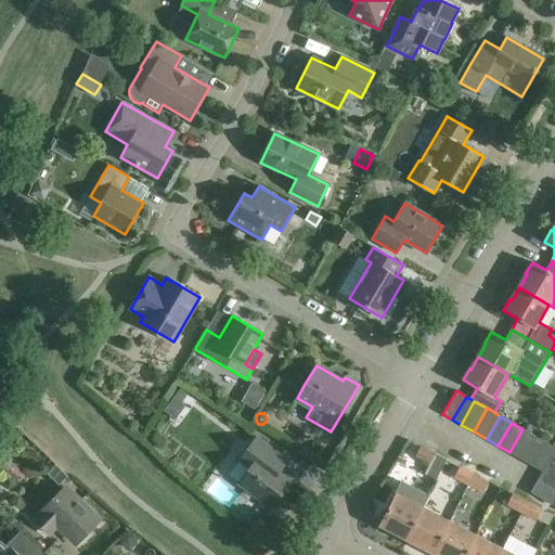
[(520,459),(533,436),(523,429),(510,452),(520,459)]
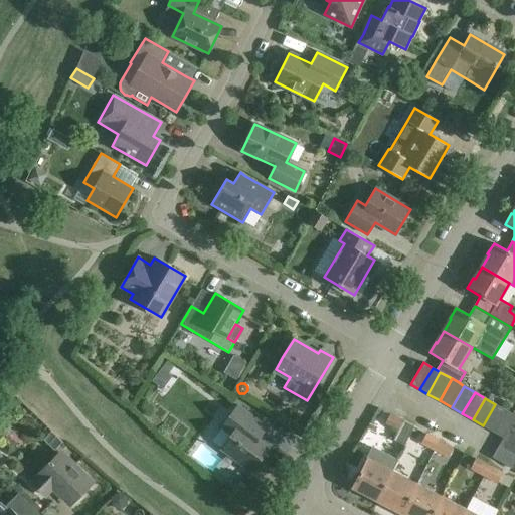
[(495,404),(483,425),(493,432),(506,410),(495,404)]
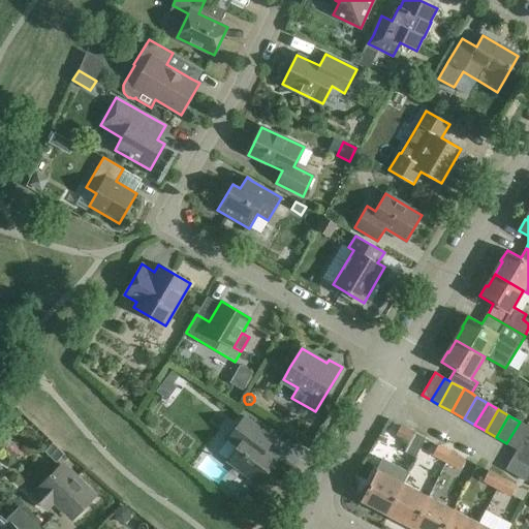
[(273,439),(257,427),(244,416),(227,439),(238,446),(226,461),(257,484),(278,458),(266,448),(273,439)]
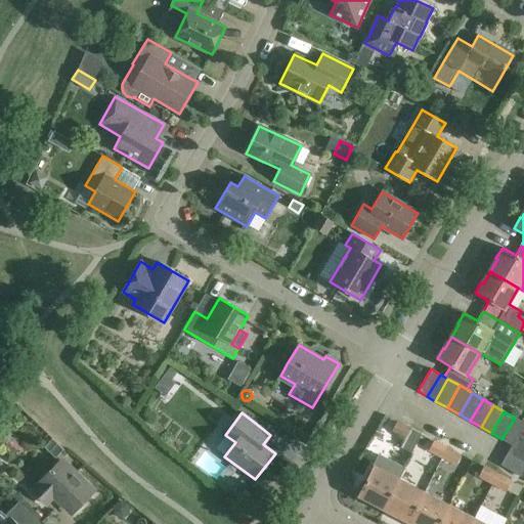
[(513,445),(523,425),(523,423),(515,418),(501,439),(513,445)]
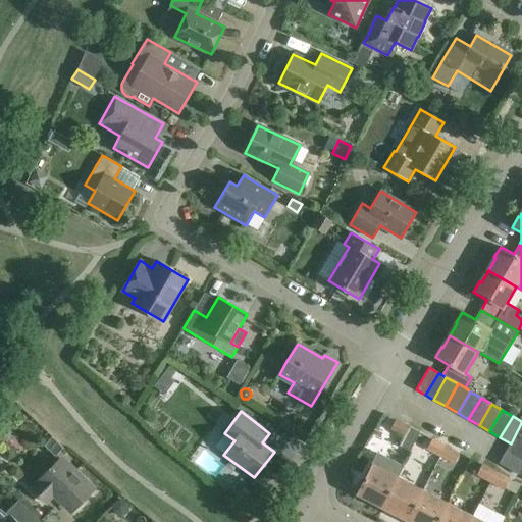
[(419,432),(396,420),(389,430),(403,436),(399,446),(410,451),(419,432)]
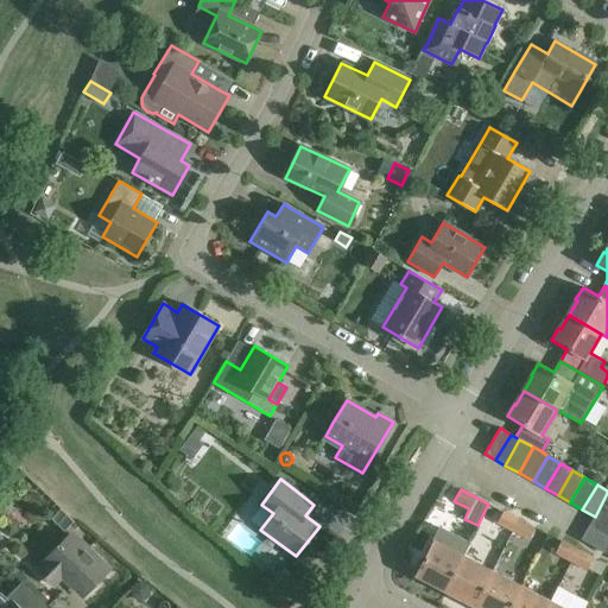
[(607,493),(595,517),(581,539),(606,553),(607,550),(607,493)]
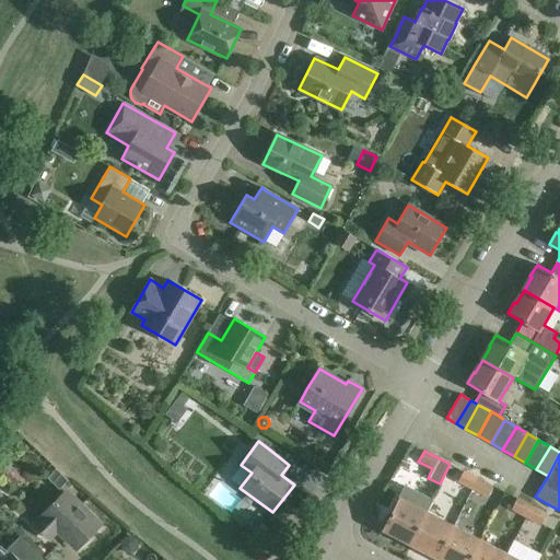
[(473,490),(478,478),(464,471),(457,482),(473,490)]
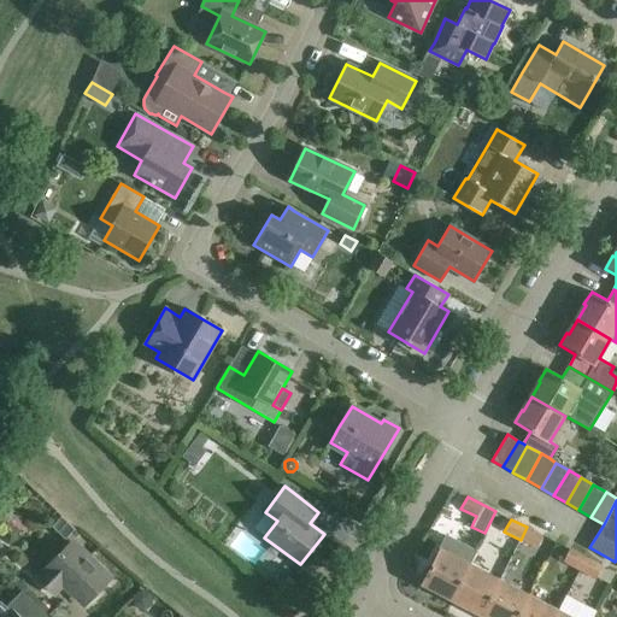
[(542,535),(527,527),(521,540),(536,547),(542,535)]
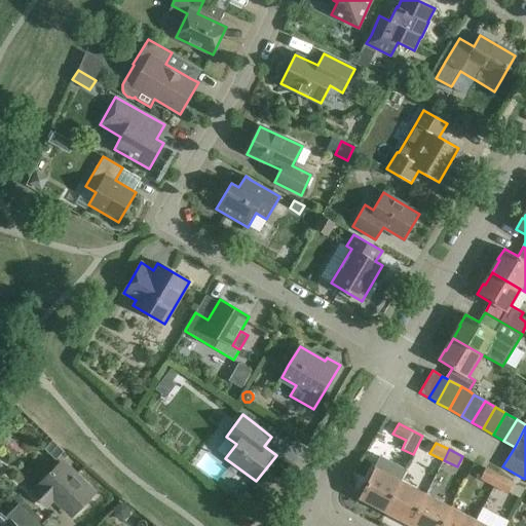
[(92,493),(78,479),(61,462),(32,490),(47,504),(54,496),(72,514),(92,493)]
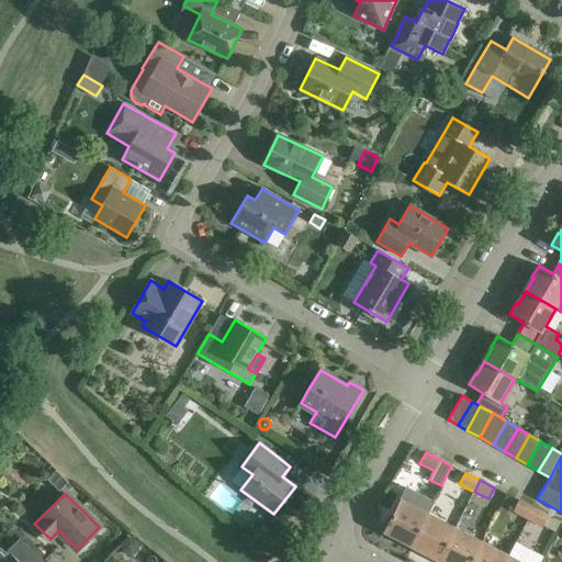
[(384,532),(411,547),(428,514),(401,499),(384,532)]
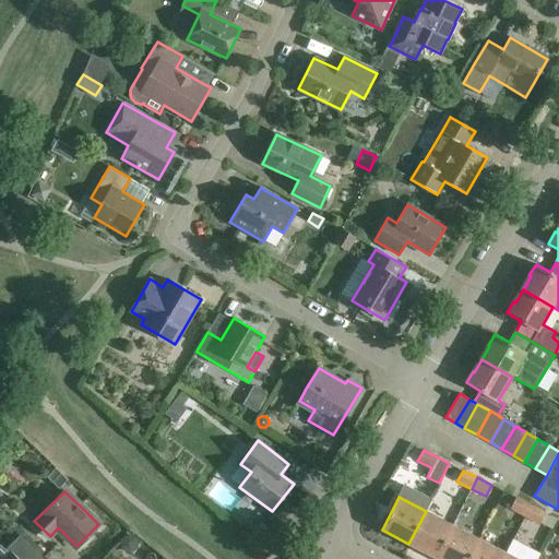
[(525,516),(531,506),(515,498),(510,509),(525,516)]
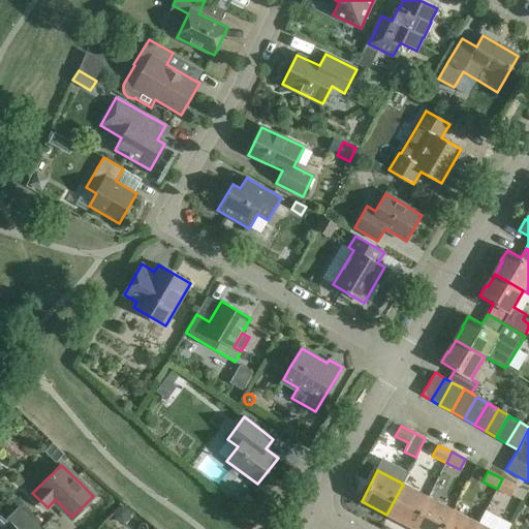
[(516,486),(502,478),(497,489),(510,496),(516,486)]
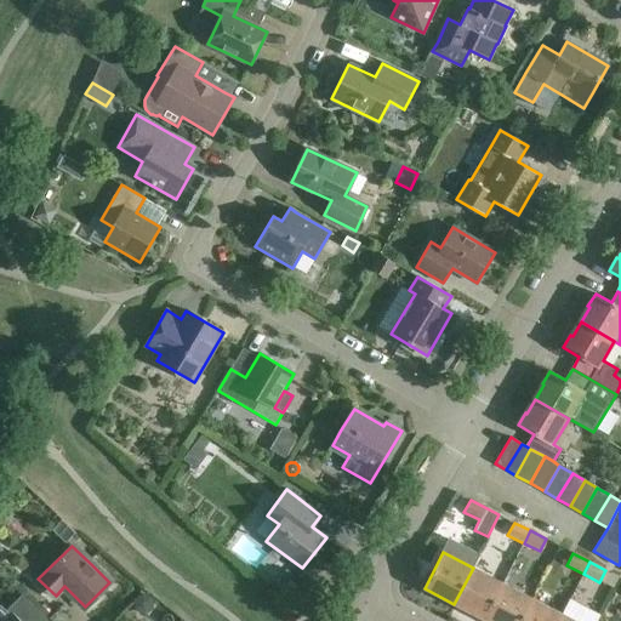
[(503,584),(473,568),(454,604),(484,620),(503,584)]
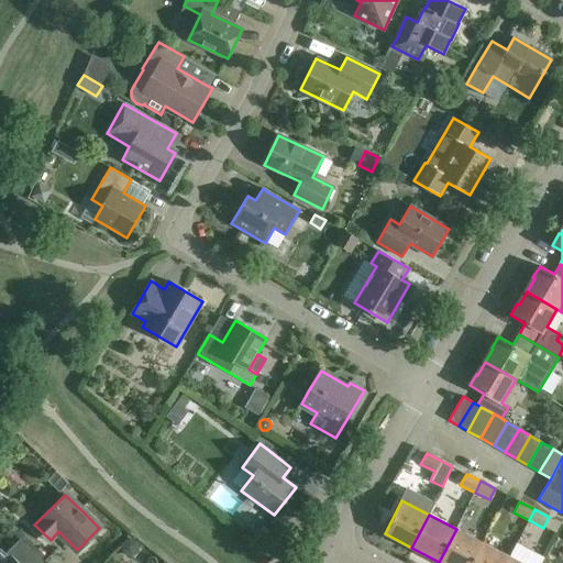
[(472,562),(483,543),(456,529),(439,562),(442,562),(472,562)]
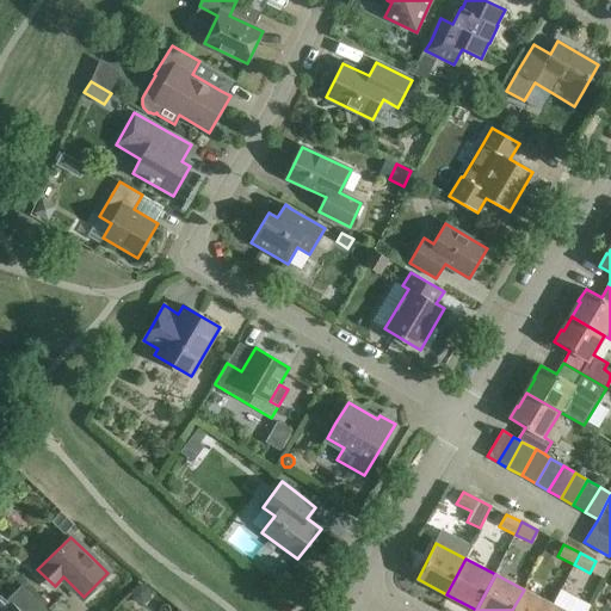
[(45,610),(47,610),(30,593),(20,585),(5,600),(10,606),(5,610),(45,610)]
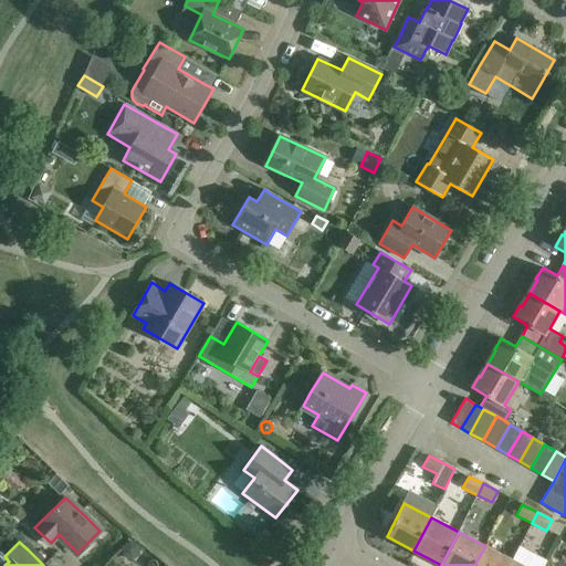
[(474,565),(509,565),(512,559),(485,546),(474,565)]
